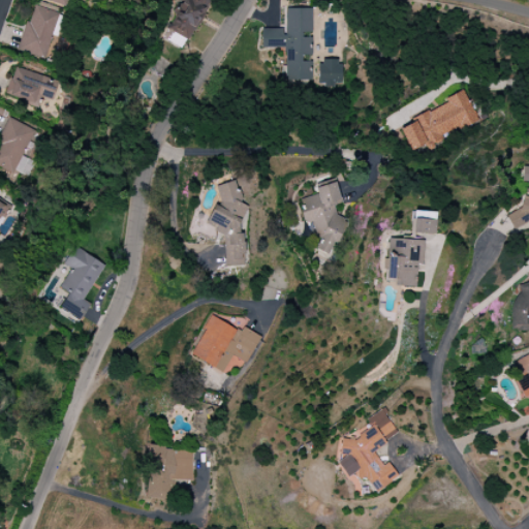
[(207,0),(180,0),(168,30),(172,31),(168,38),(164,36),(163,40),(188,50),(207,0)]
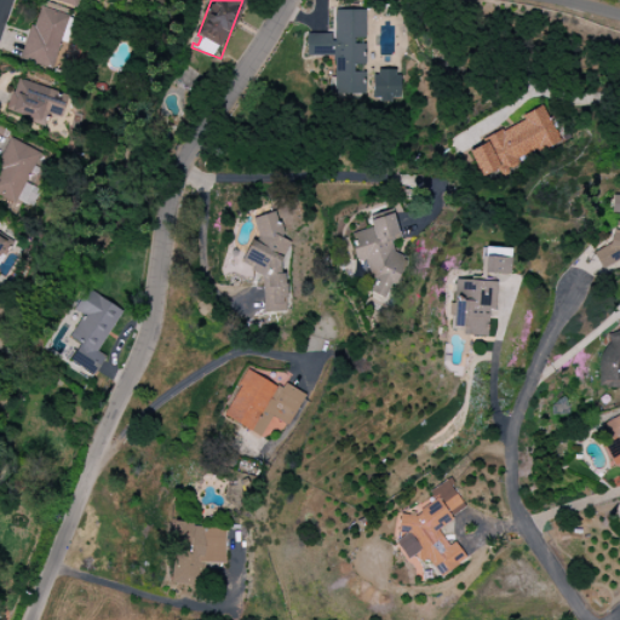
[(68,16),(38,6),(21,59),(51,69),(68,16)]
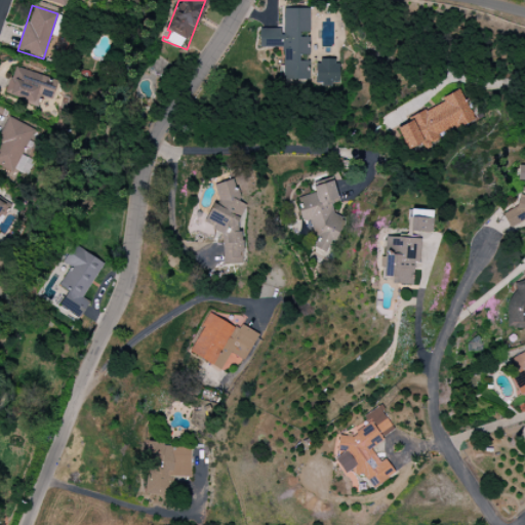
[(283,29),(258,29),(258,47),(283,47),(283,66),(279,66),(280,81),(309,81),(309,62),(298,62),(298,54),(309,54),(309,9),(283,9),(283,29)]
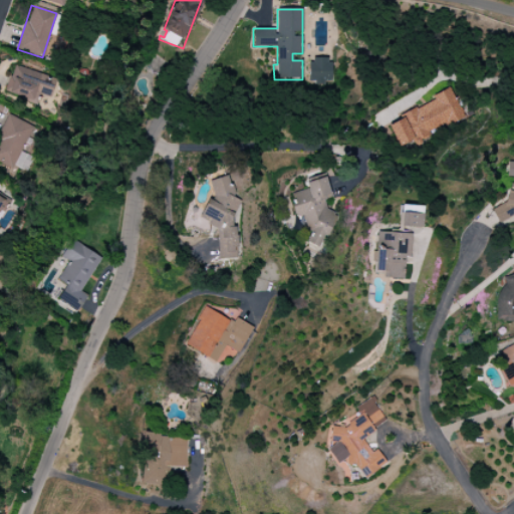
[(309,83),(330,83),(330,58),(309,58),(309,83)]
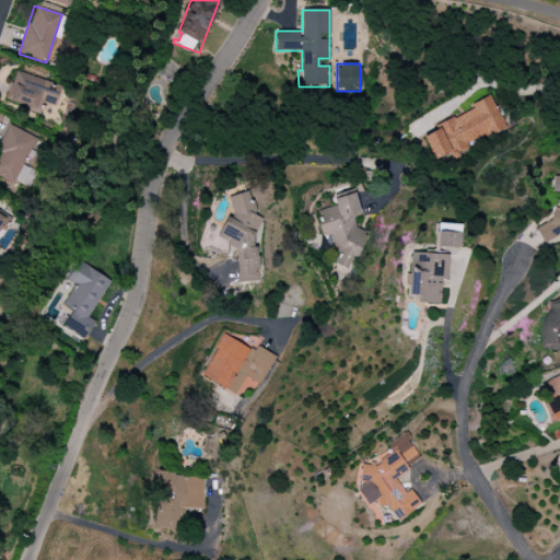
[(62,85),(15,71),(7,101),(38,111),(42,103),(56,107),(62,85)]
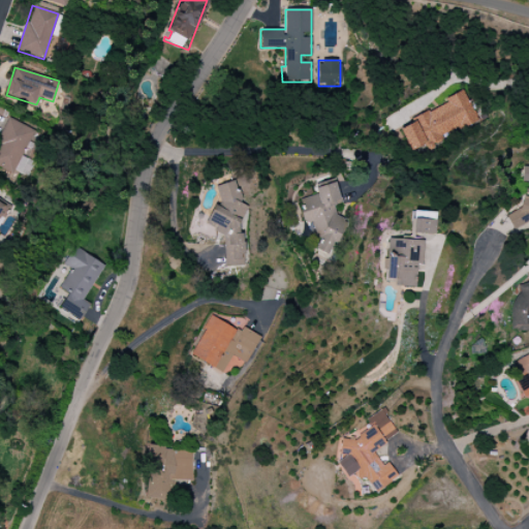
[(410,151),(426,144),(426,145),(477,122),(465,95),(398,124),(410,151)]
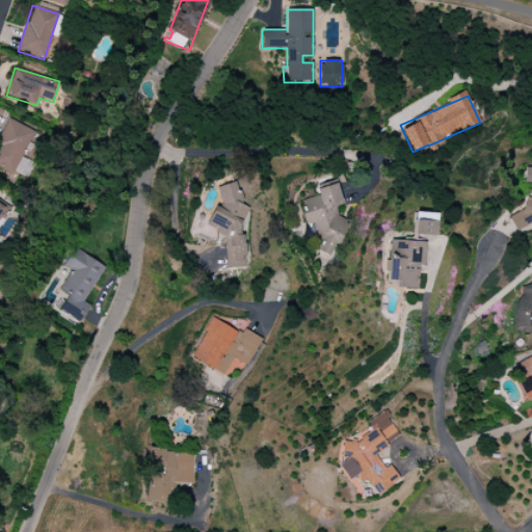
[(0,135),(0,167),(14,175),(25,148),(34,151),(42,133),(7,118),(0,135)]
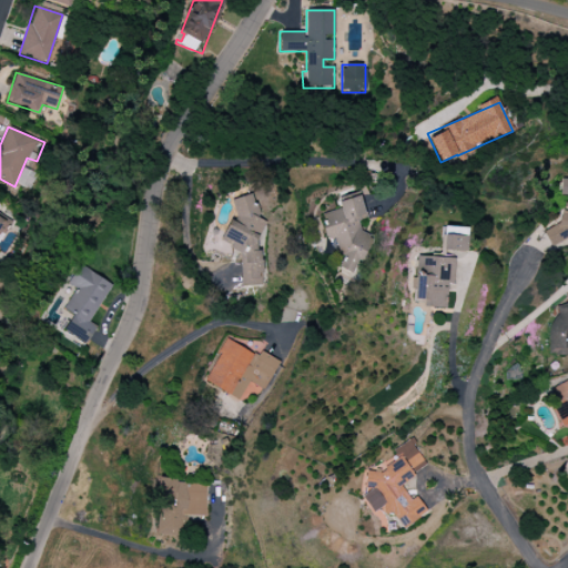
[(367,217),(359,195),(338,203),(340,208),(318,216),(327,241),(333,242),(336,253),(343,254),(338,267),(353,273),(356,264),(363,261),(371,235),(362,232),(357,221),(367,217)]
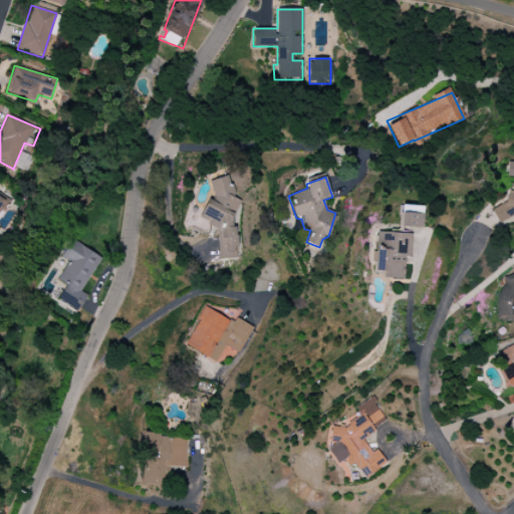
[(237,258),(234,185),(228,186),(228,178),(211,179),(212,200),(203,201),(204,219),(208,219),(209,228),(217,228),(219,259),(237,258)]
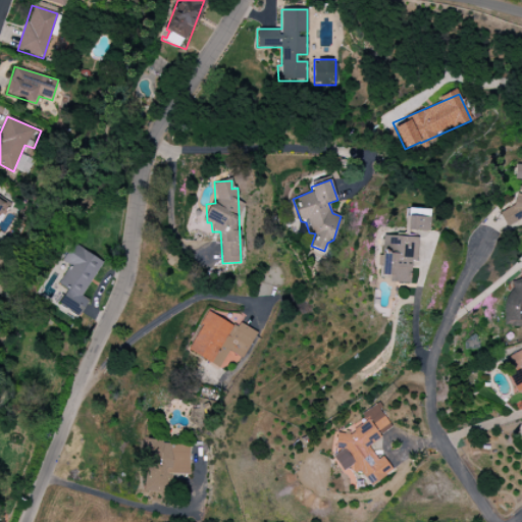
[(521,186),(518,185),(512,209),(505,207),(502,219),(521,224),(521,186)]
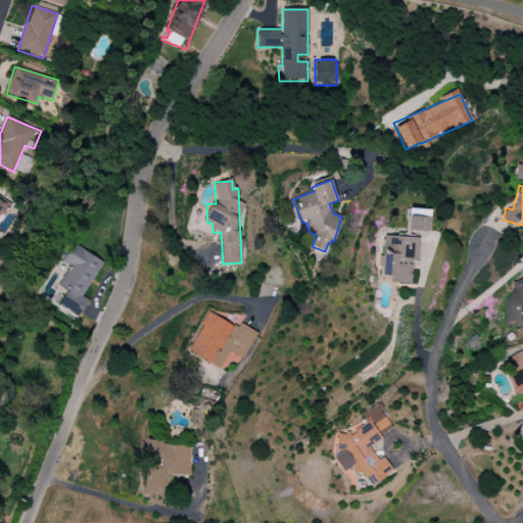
[(430,232),(430,218),(406,217),(406,231),(430,232)]
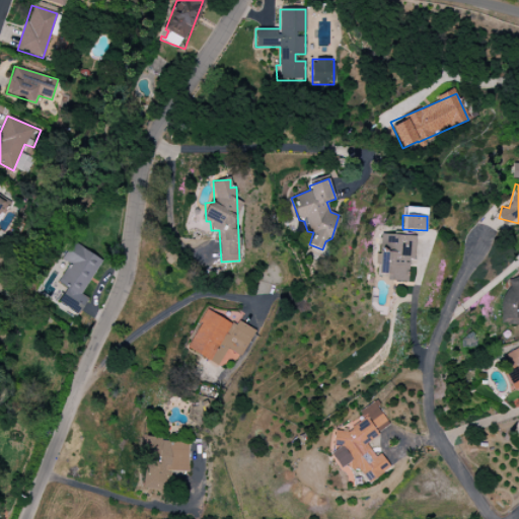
[(415,235),(380,234),(378,275),(385,275),(385,281),(408,282),(409,260),(414,260),(415,235)]
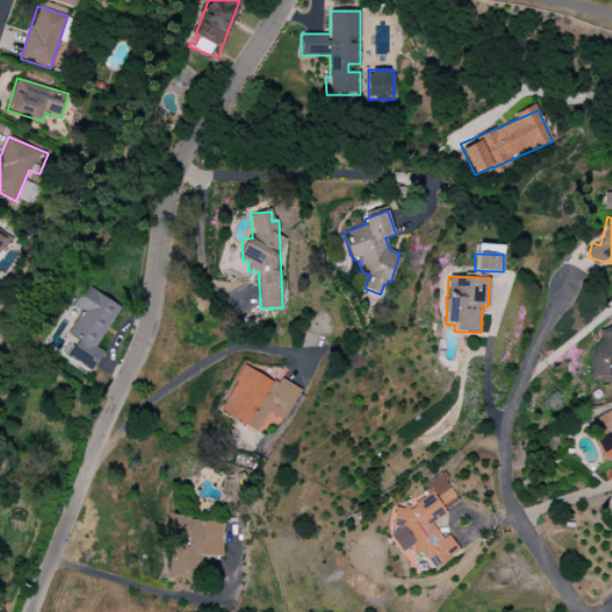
[(68,356),(92,371),(103,352),(96,347),(120,306),(84,285),(72,305),(81,311),(68,332),(79,338),(68,356)]
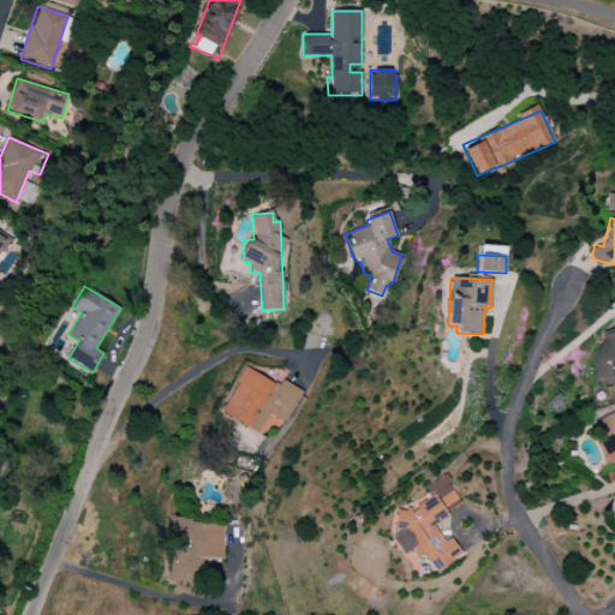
[(596,384),(614,383),(614,320),(614,321),(614,330),(596,330),(596,384)]
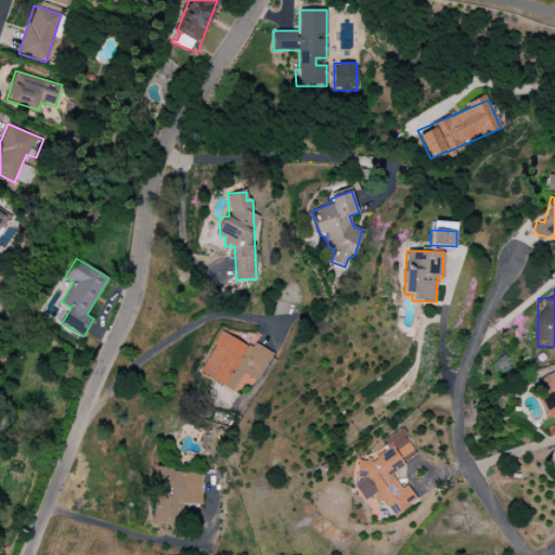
[(198,373),(237,394),(243,383),(254,389),(272,353),(253,343),(250,348),(220,332),(198,373)]
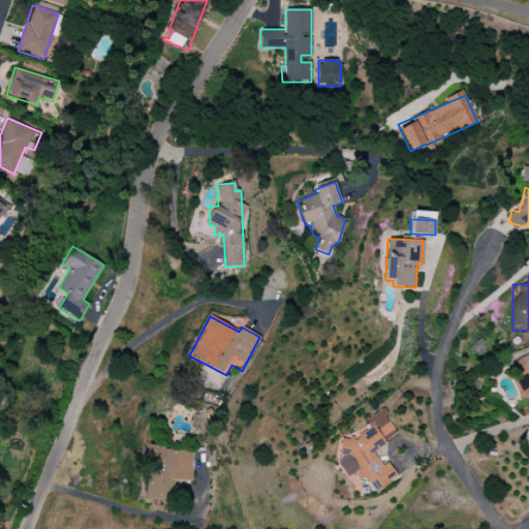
[(528,353),(509,363),(524,397),(528,395),(528,353)]
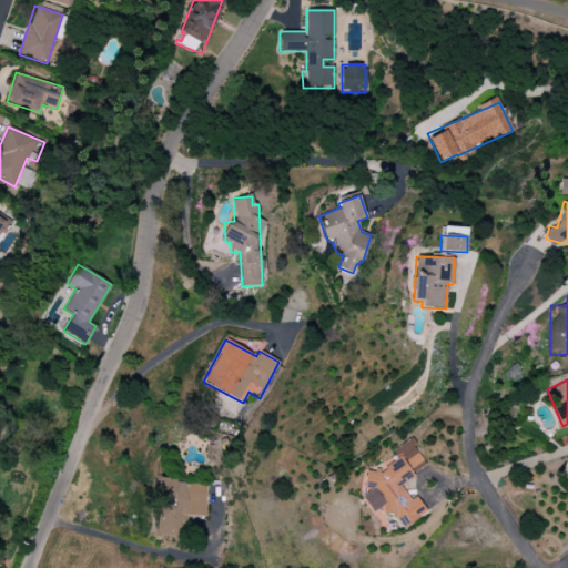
[(427,467),(409,439),(389,452),(393,458),(363,477),(371,490),(362,497),(372,513),(379,508),(384,515),(391,510),(402,528),(427,513),(416,496),(411,500),(399,484),(427,467)]
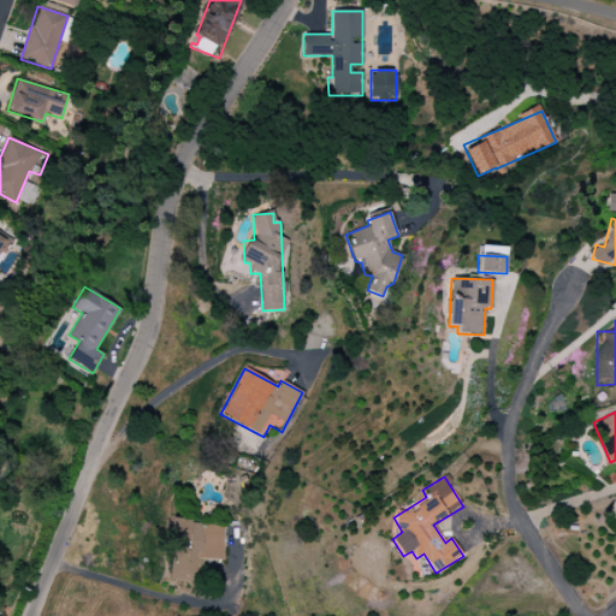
[(225,525),(171,521),(171,529),(175,529),(171,580),(201,581),(202,560),(223,561),(225,525)]
